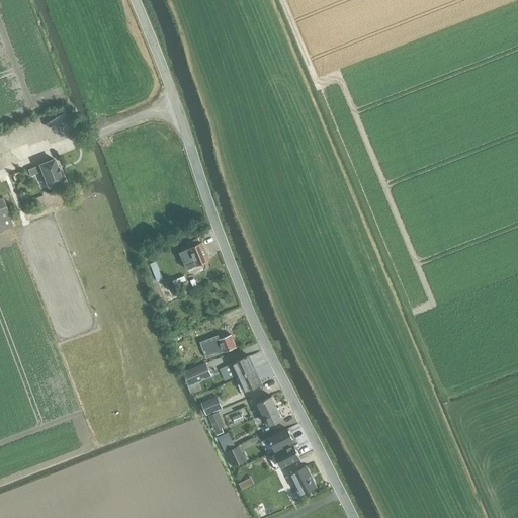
[(57,167),(54,159),(39,164),(39,165),(27,170),(30,176),(41,171),(49,186),(63,181),(59,172),(60,172),(58,167),(57,167)]
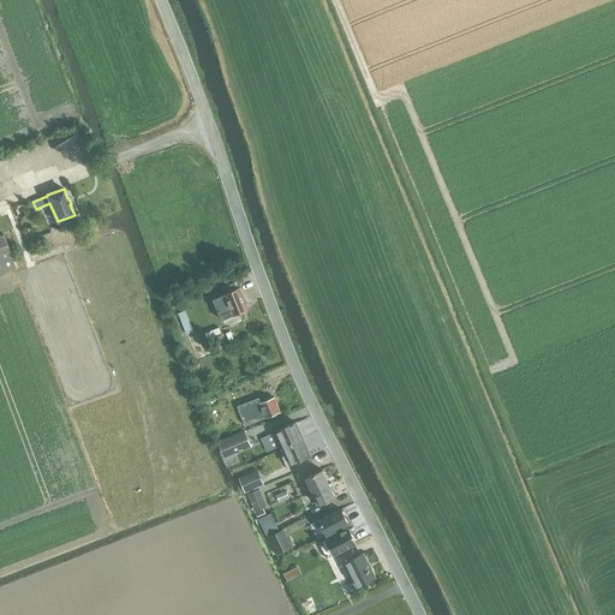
[(0,273),(16,268),(3,234),(0,234),(0,273)]
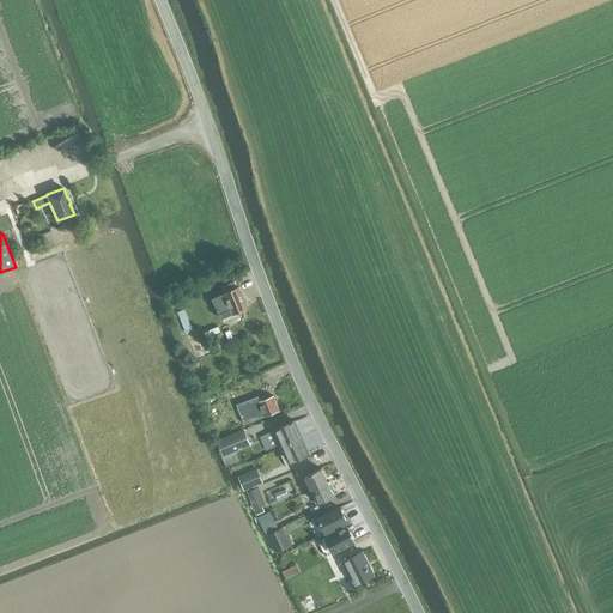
[(220,319),(232,314),(248,308),(238,286),(236,280),(223,285),(225,292),(212,297),(220,319)]
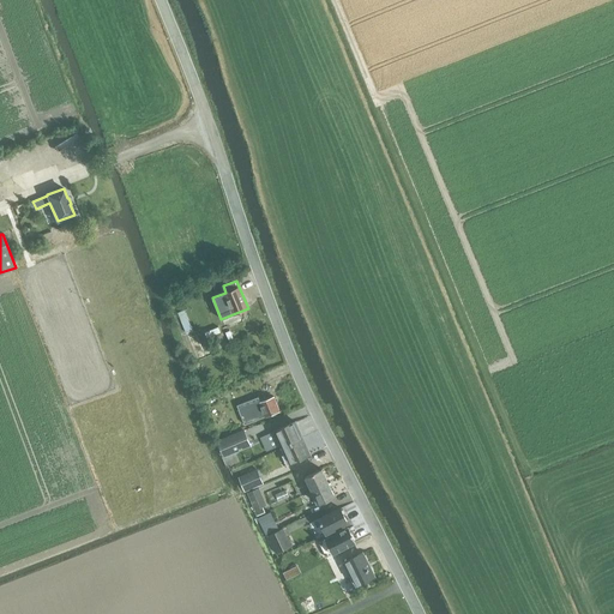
[(186,308),(179,311),(185,332),(192,330),(186,308)]
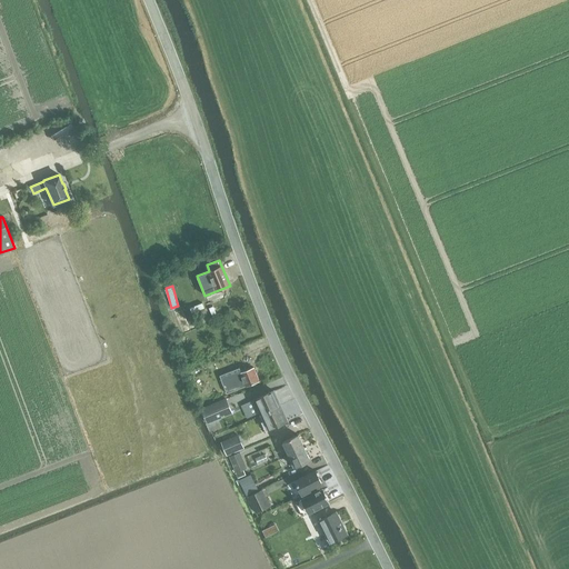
[(201,302),(189,308),(191,312),(203,308),(201,302)]
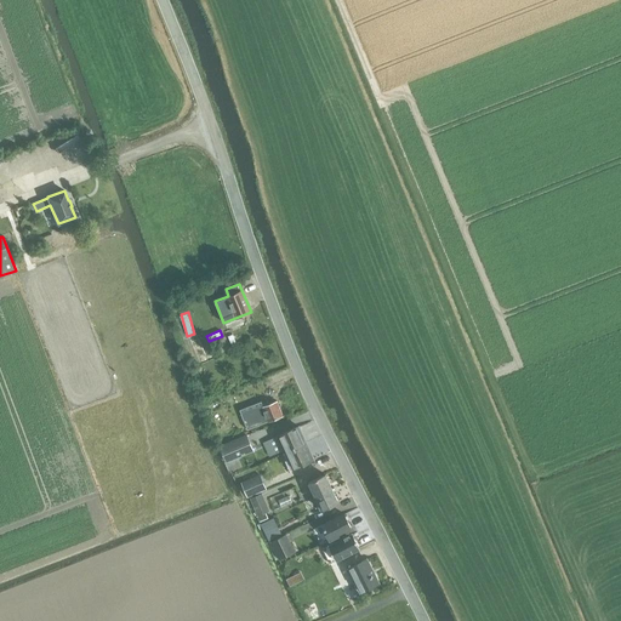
[(261,423),(283,415),(278,402),(263,406),(263,408),(256,410),(261,423)]
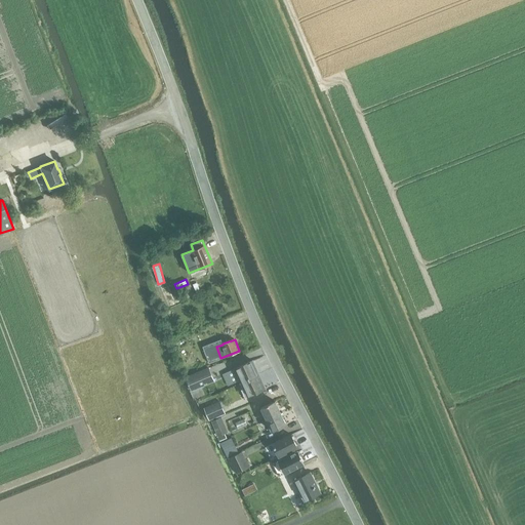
[(211,362),(218,360),(214,347),(206,351),(211,362)]
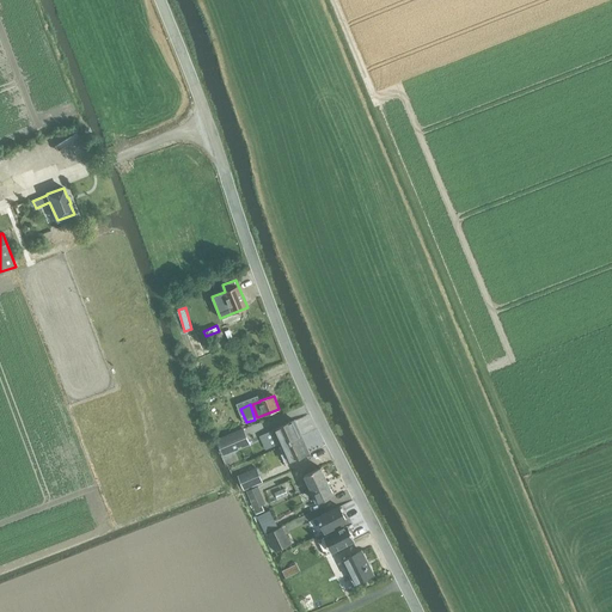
[(274,430),(281,446),(303,436),(295,420),(274,430)]
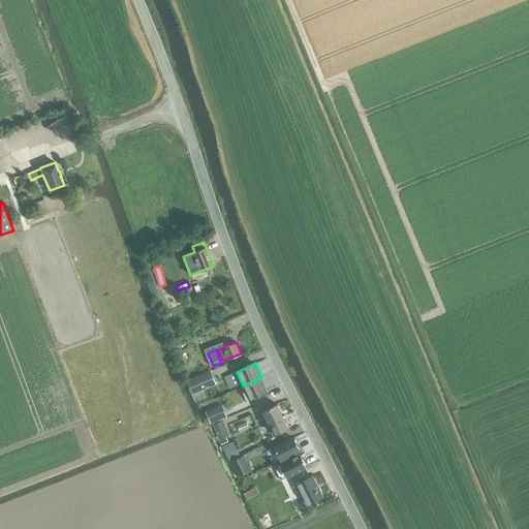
[(193,394),(196,393),(217,383),(211,369),(187,379),(193,394)]
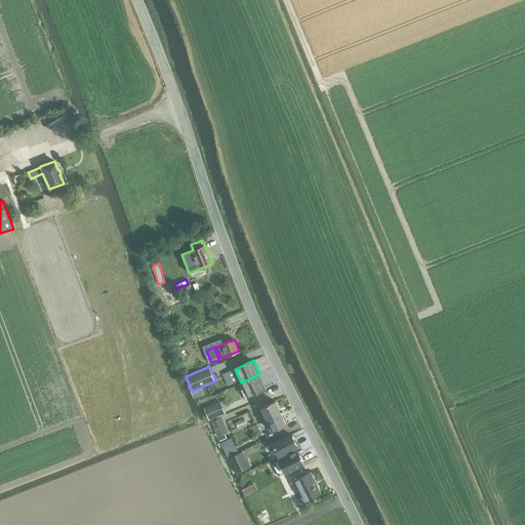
[(259,374),(241,382),(242,385),(239,386),(244,398),(266,388),(259,374)]
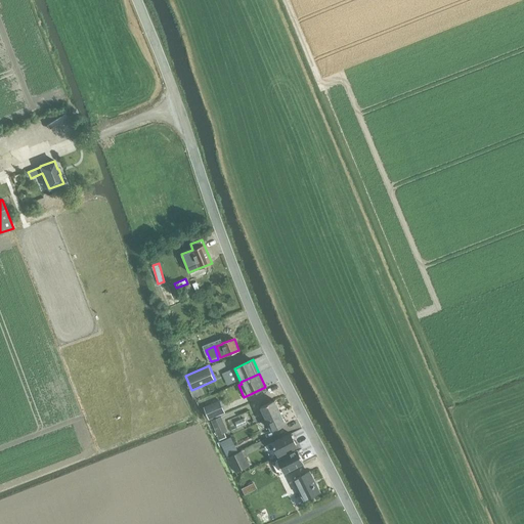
[(215,383),(202,388),(208,401),(220,395),(215,383)]
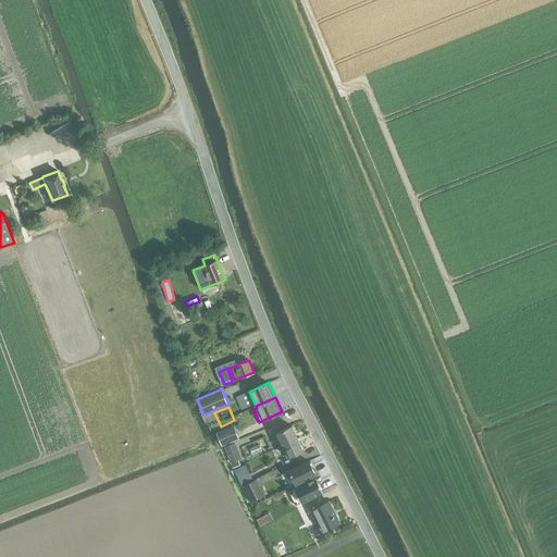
[(233,425),(215,433),(222,446),(238,438),(233,425)]
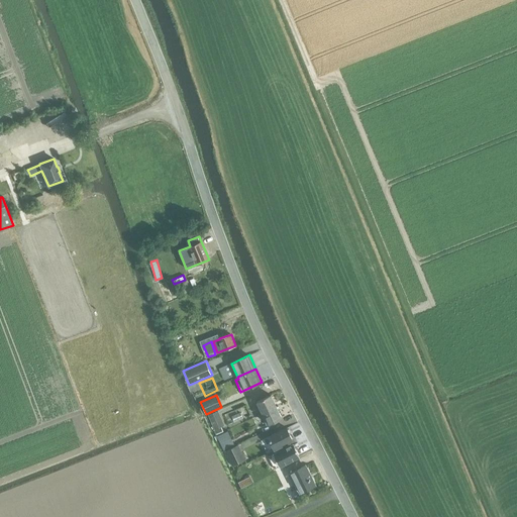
[(263,413),(277,406),(272,395),(257,402),(263,413)]
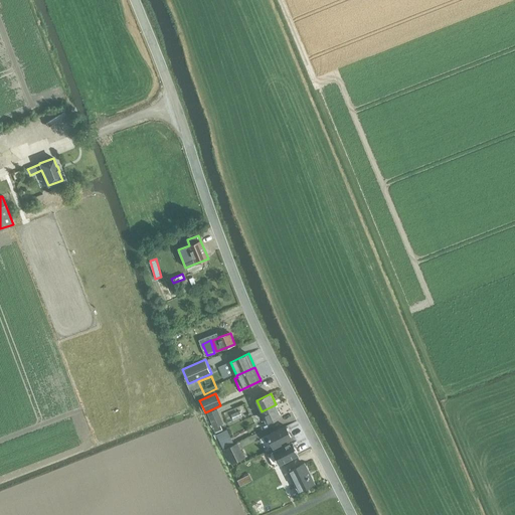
[(276,404),(262,411),(267,422),(281,416),(276,404)]
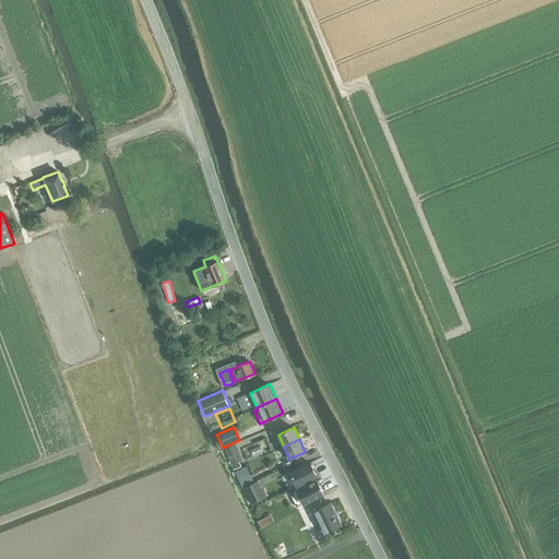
[(235,443),(225,448),(232,464),(241,460),(235,443)]
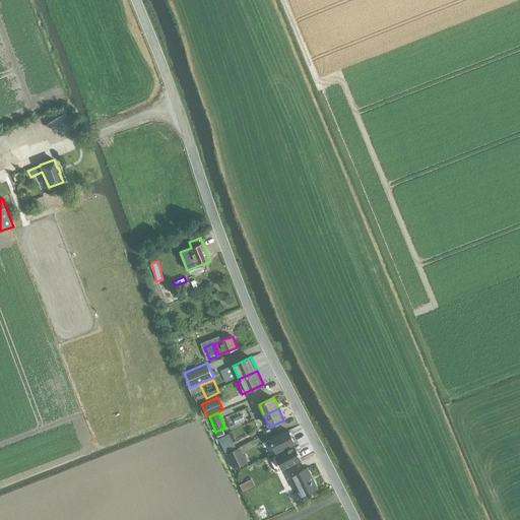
[(288,431),(261,444),(267,456),(295,443),(288,431)]
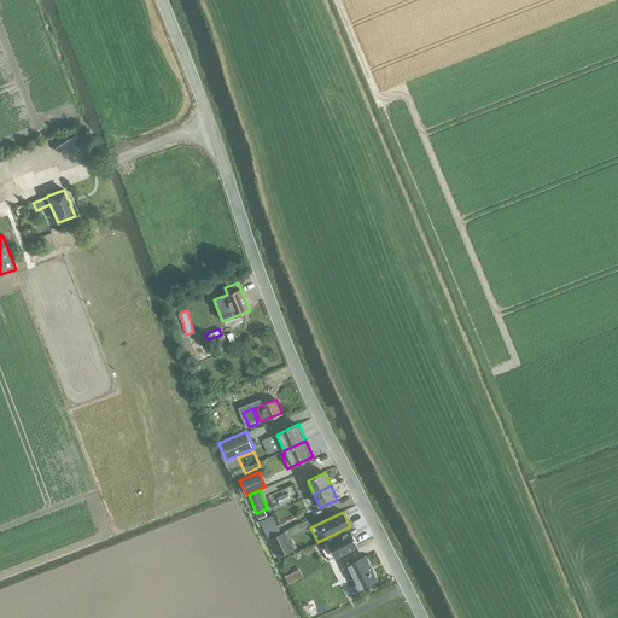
[(274,518),(262,523),(269,538),(281,534),(274,518)]
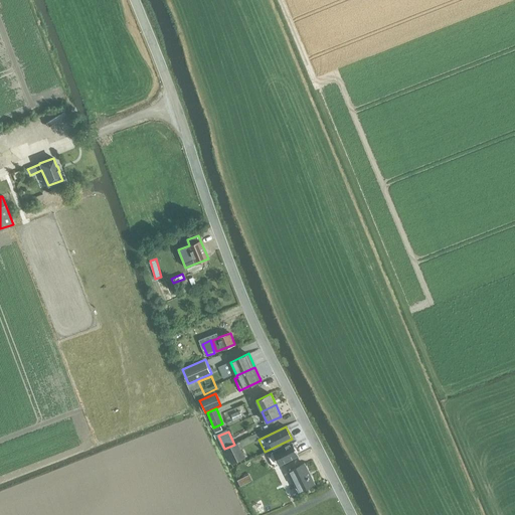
[(273,452),(268,454),(274,466),(279,464),(299,455),(292,441),(273,451),(273,452)]
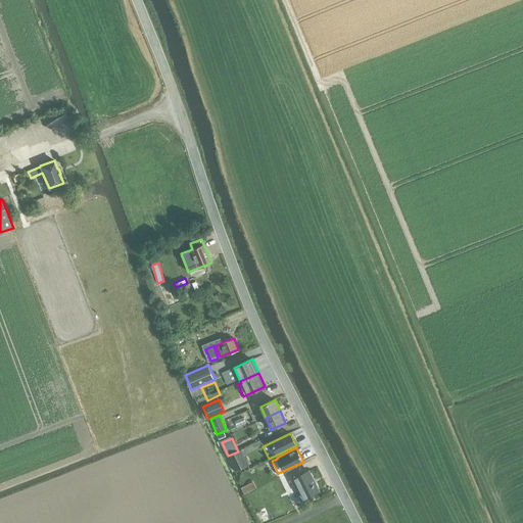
[(238,452),(228,456),(235,471),(248,465),(242,449),(238,452)]
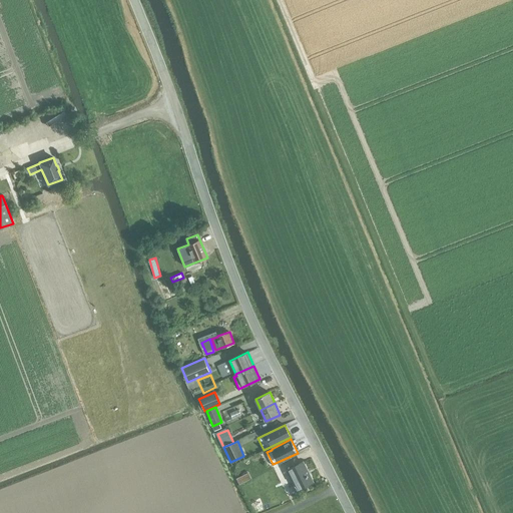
[(298,489),(313,481),(303,461),(288,469),(298,489)]
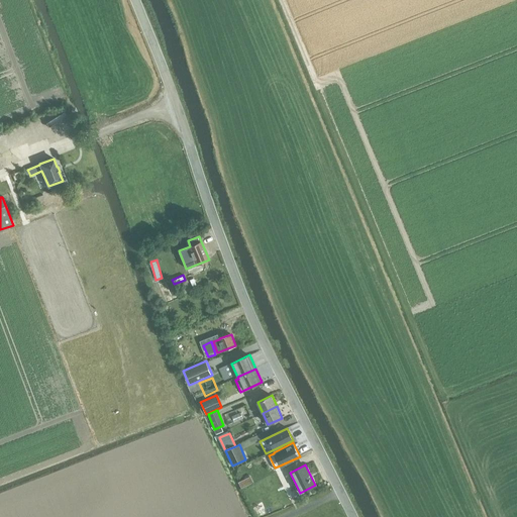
[(289,474),(284,477),(292,495),(298,492),(289,474)]
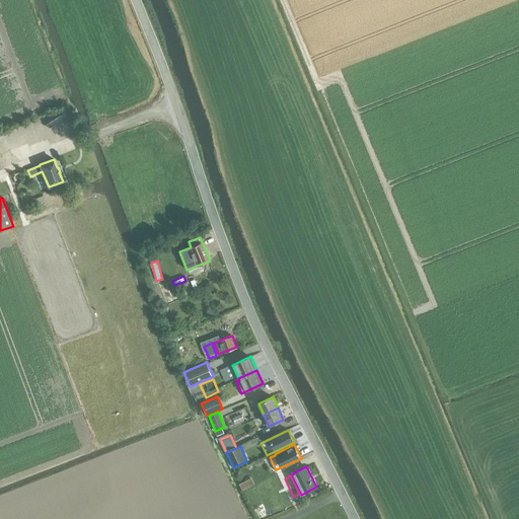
[(239,483),(241,488),(254,483),(251,476),(239,483)]
